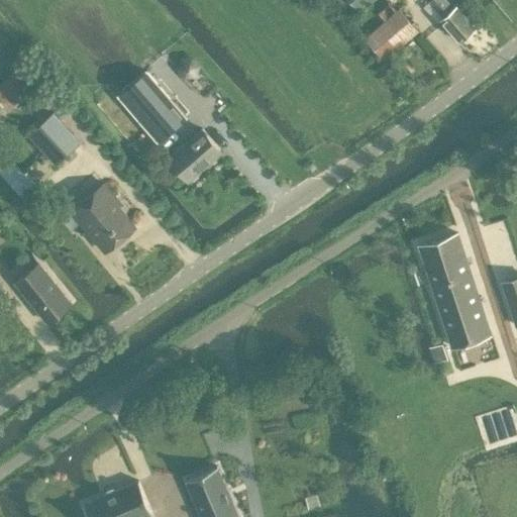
[(349,0),(359,12),(367,5),(373,0),(349,0)]
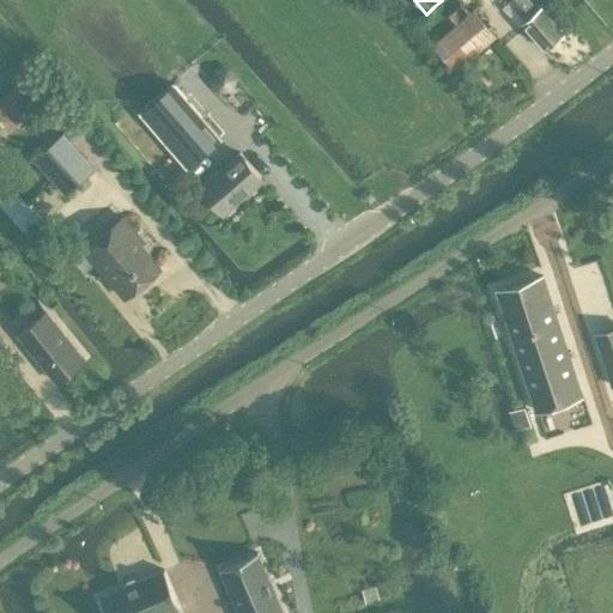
[(510,0),(509,1),(526,20),(522,23),(545,49),(563,31),(558,25),(532,0),(510,0)]
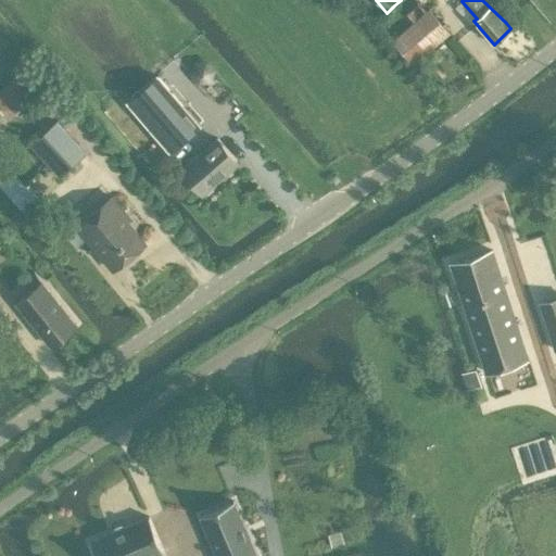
[(429,9),(411,24),(393,39),(413,63),(449,33),(429,9)]
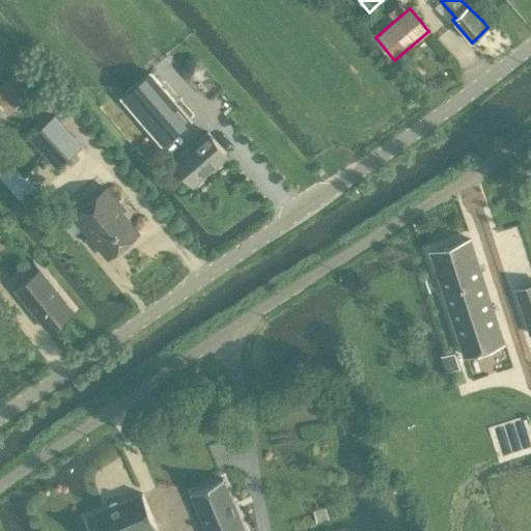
[(152,66),(139,77),(147,86),(160,76),(152,66)]
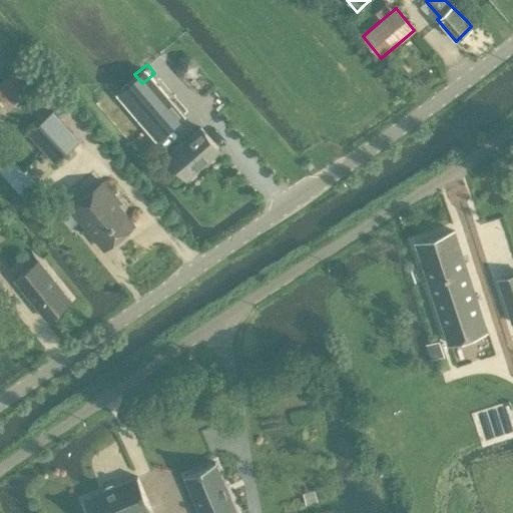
[(0,95),(6,102),(24,85),(12,72),(0,82),(0,95)]
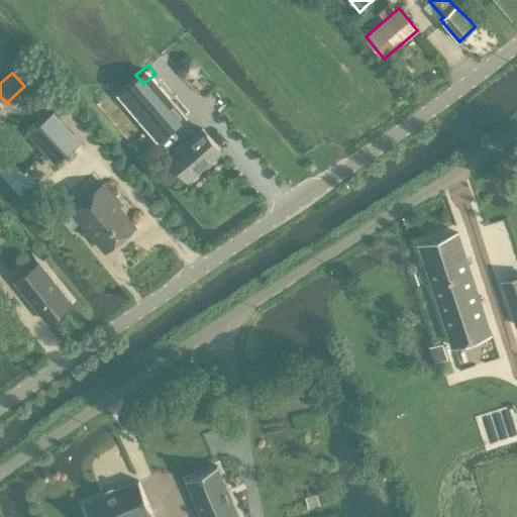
[(161,78),(125,109),(153,141),(189,111),(161,78)]
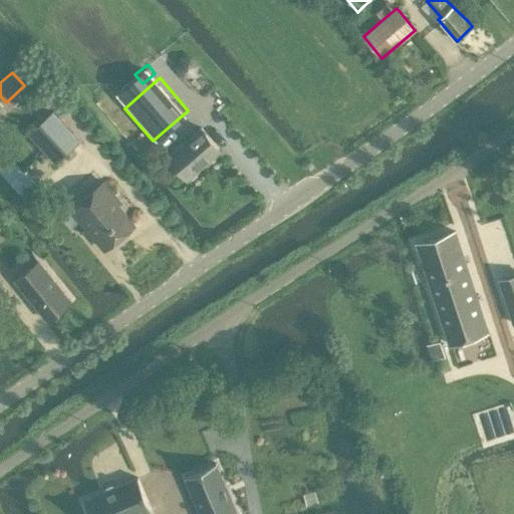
[(56,164),(80,142),(53,111),(29,134),(56,164)]
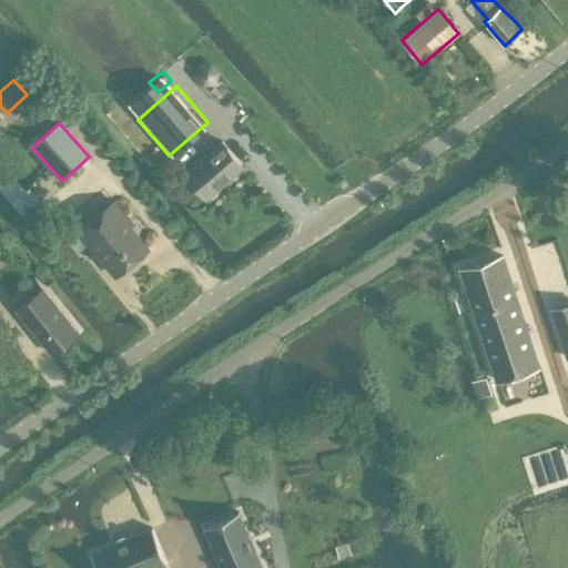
[(184,172),(205,198),(244,165),(222,140),(184,172)]
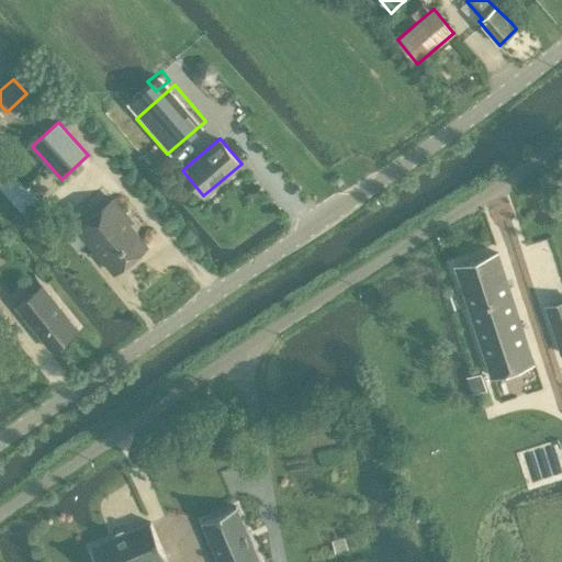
[(4,160),(0,164),(0,187),(10,198),(25,183),(4,160)]
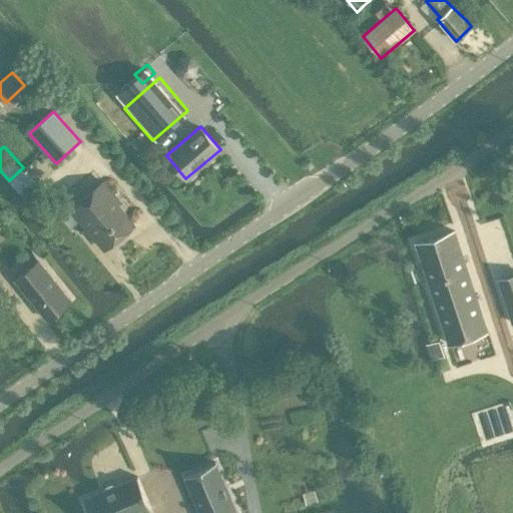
[(112,200),(114,198),(102,182),(72,206),(104,246),(132,224),(112,200)]
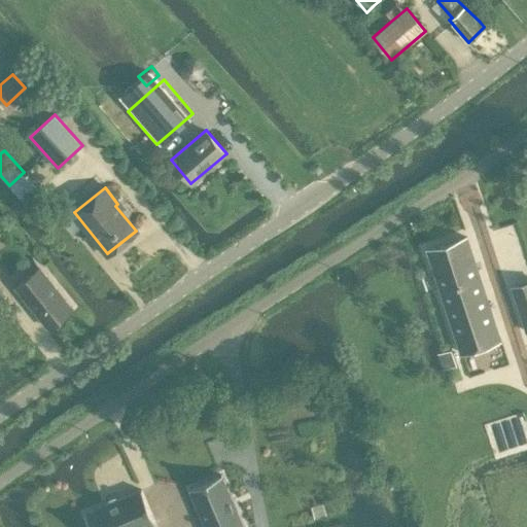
[(426,248),(459,351),(500,338),(468,235),(426,248)]
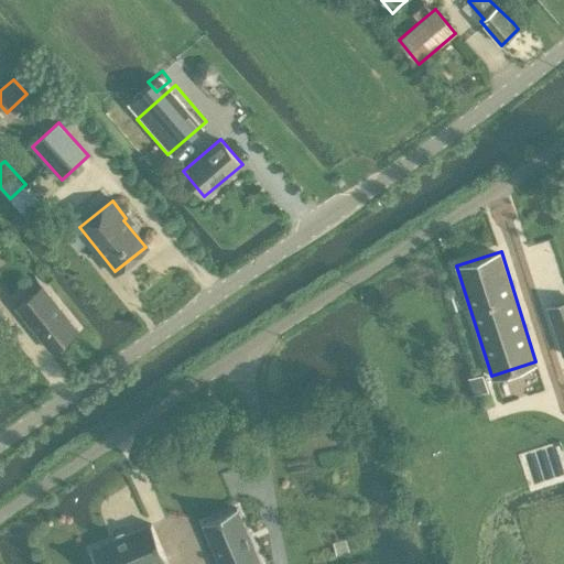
[(51,349),(77,328),(43,285),(17,306),(51,349)]
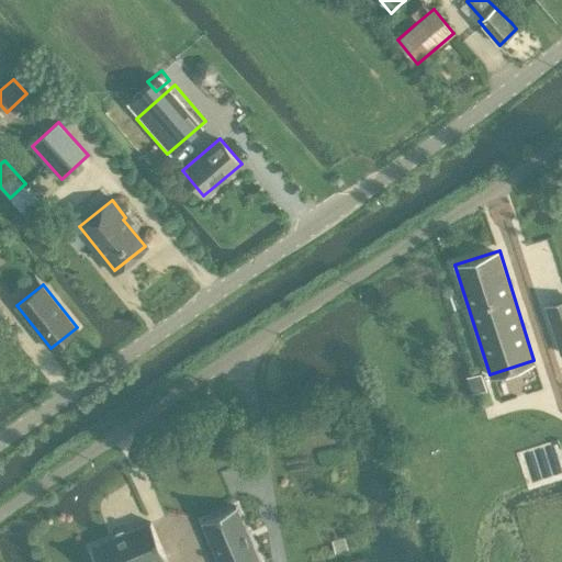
[(561,299),(544,305),(560,351),(561,350),(561,299)]
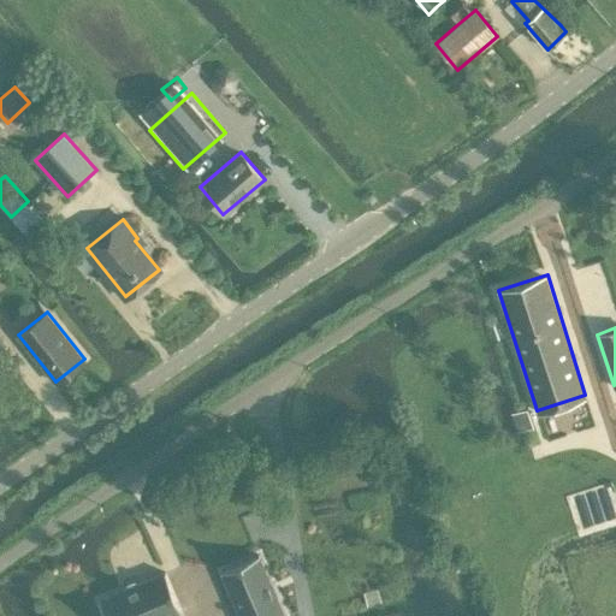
[(615,523),(615,493),(611,481),(567,496),(580,535),(615,523)]
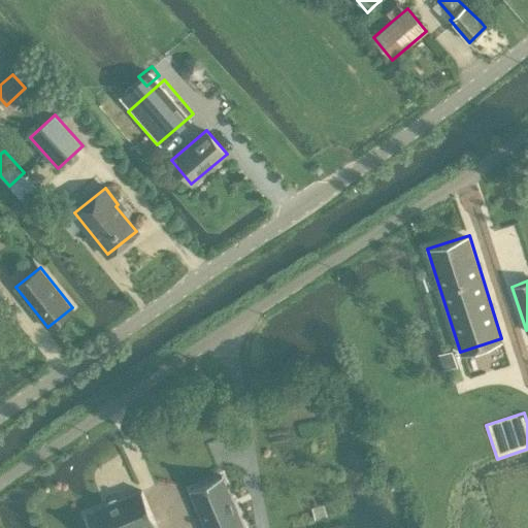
[(244,527),(222,474),(190,489),(206,527),(244,527)]
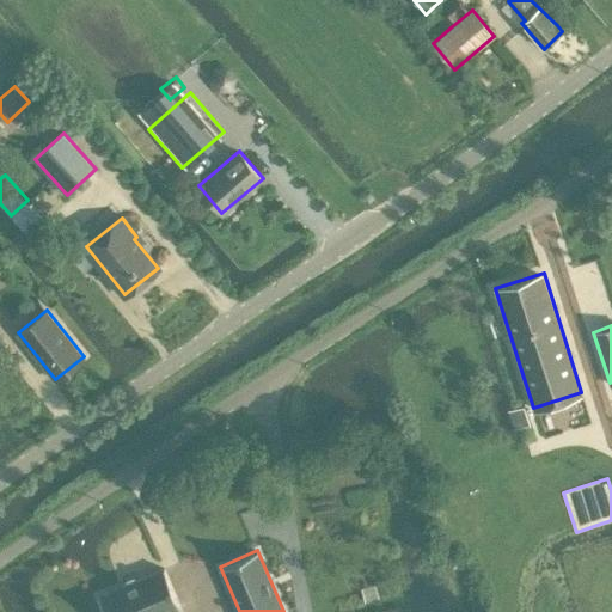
[(164,568),(99,595),(105,611),(163,611),(179,605),(164,568)]
